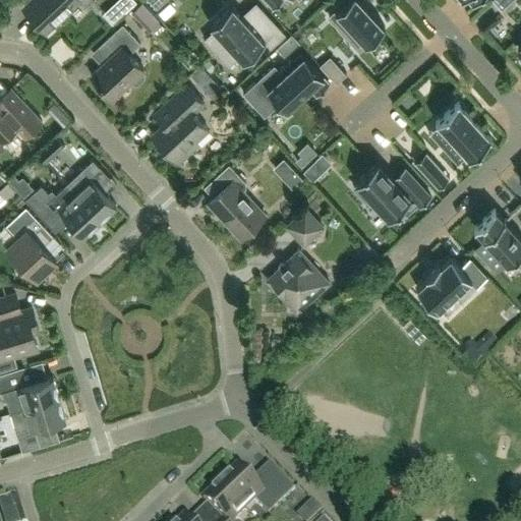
[(31,0),(25,5),(40,21),(37,24),(44,33),(79,0),(31,0)]
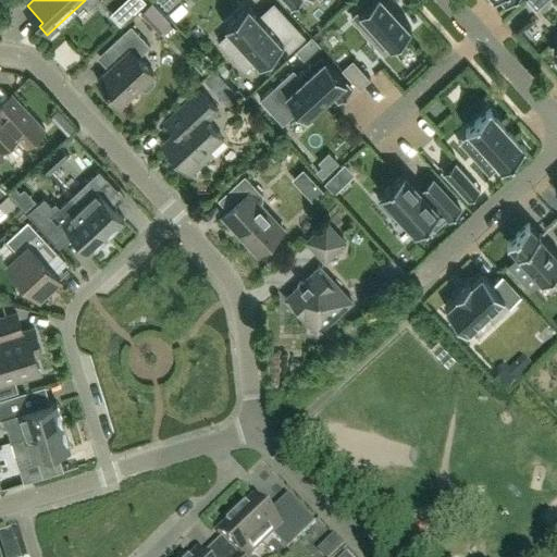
[(143,0),(130,0),(138,9),(145,2),(143,0)]
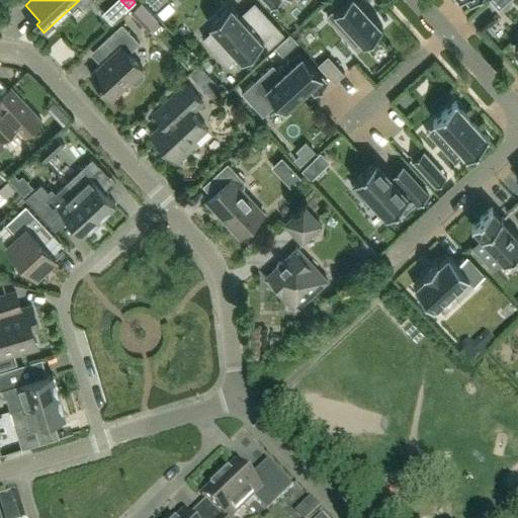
[(263,0),(271,9),(280,0),(263,0)]
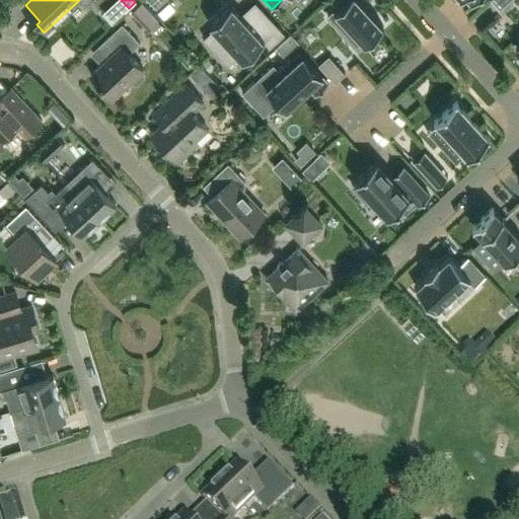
[(383,26),(359,0),(345,0),(327,17),(347,38),(353,32),(363,45),(383,26)]
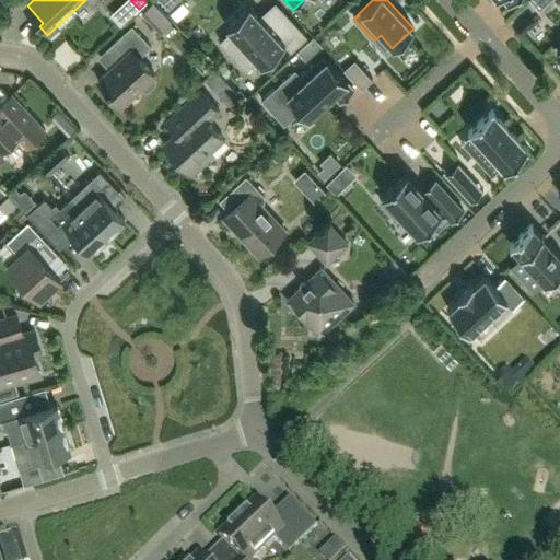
[(549,0),(528,0),(538,10),(549,0)]
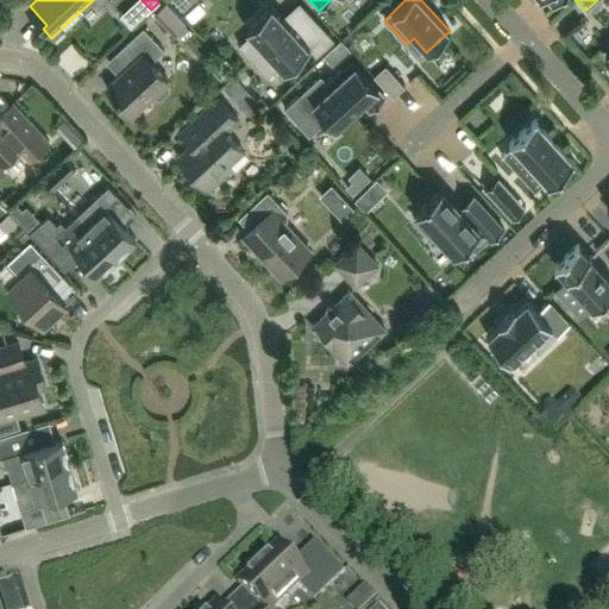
[(154,14),(173,36),(186,24),(167,2),(154,14)]
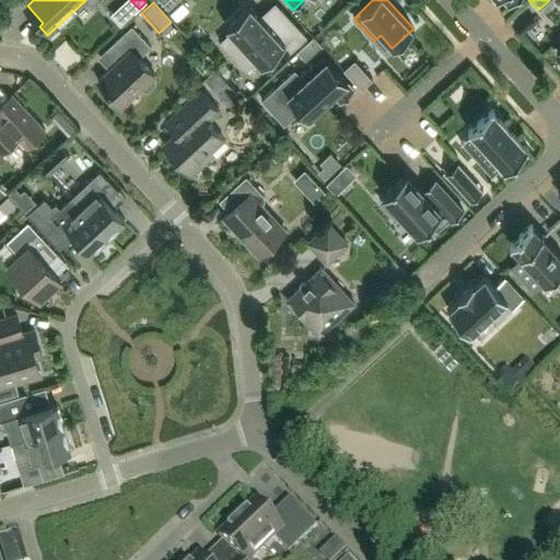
[(277,7),(263,20),(249,4),(225,26),(230,32),(222,38),(248,68),(259,58),(264,62),(283,44),(290,51),(306,36),(275,2),(273,3),(277,7)]
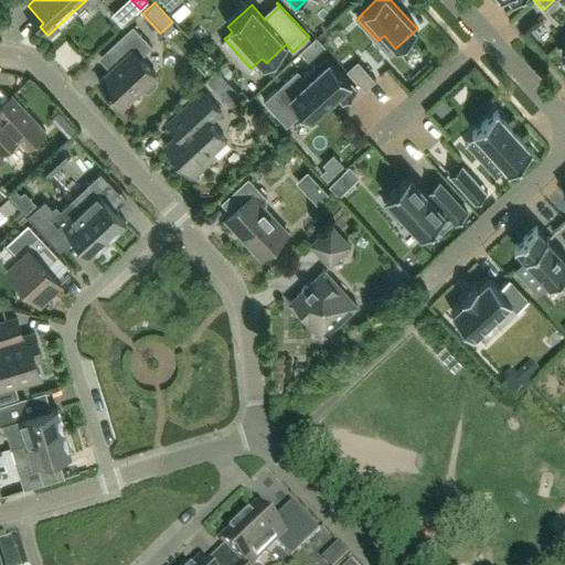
[(157,81),(153,77),(156,75),(140,59),(152,48),(132,27),(107,50),(119,62),(98,82),(109,94),(112,93),(124,106),(142,88),(145,92),(149,91),(156,85),(157,81)]
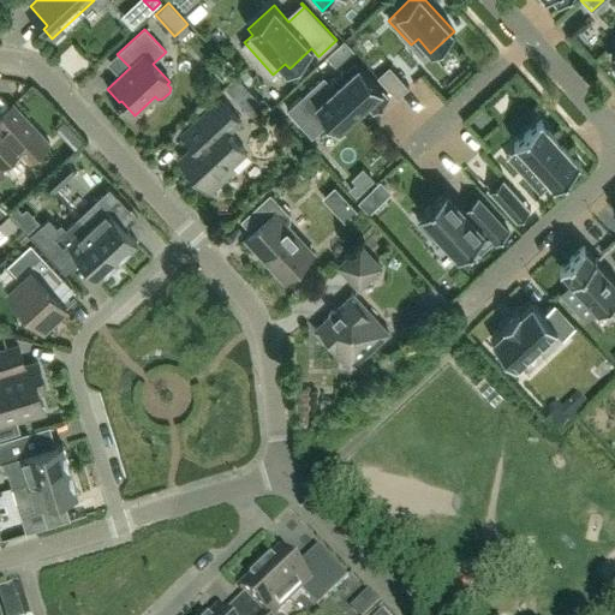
[(323,76),(286,109),(311,137),(329,121),(338,130),(365,103),(374,113),(388,99),(381,90),(382,89),(359,65),(358,66),(353,60),(329,83),(323,76)]
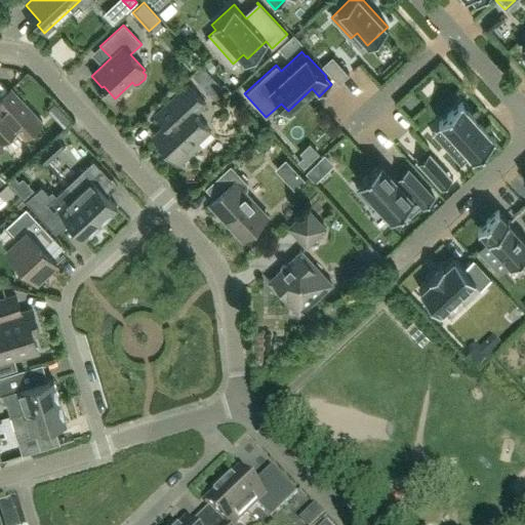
[(332,55),(322,66),(338,83),(349,74),(332,55)]
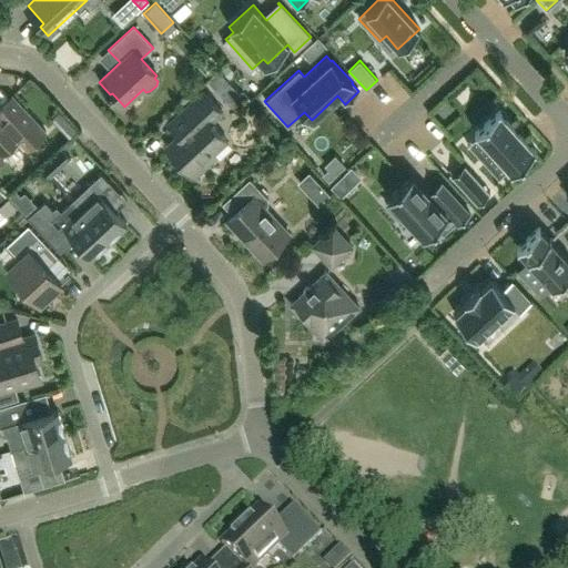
[(227,67),(222,71),(230,79),(235,74),(227,67)]
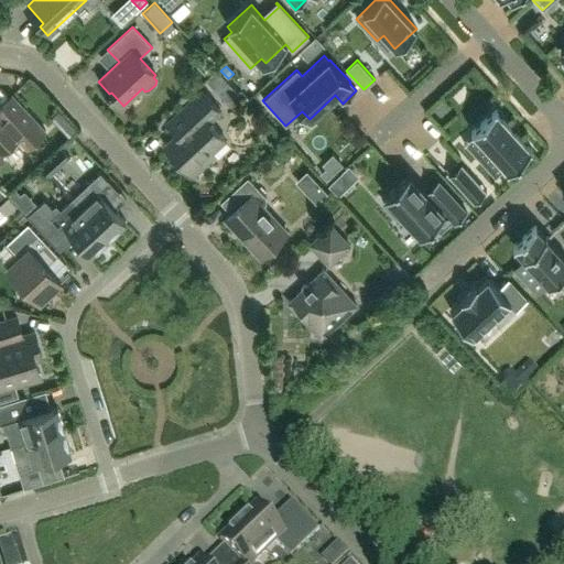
[(218,72),(207,82),(216,91),(227,82),(218,72)]
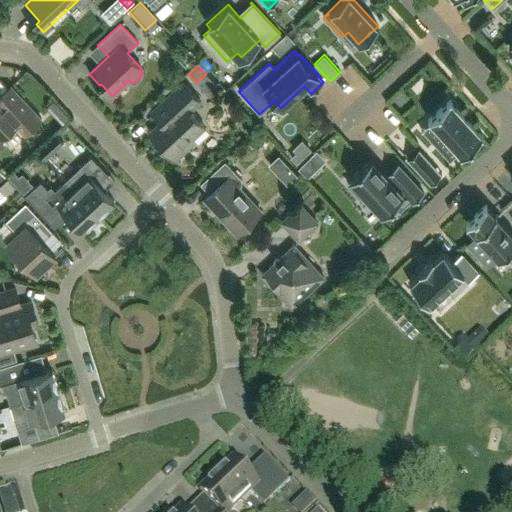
[(161,123),(150,133),(174,161),(194,142),(191,139),(203,127),(189,112),(200,102),(182,83),(150,112),(161,123)]
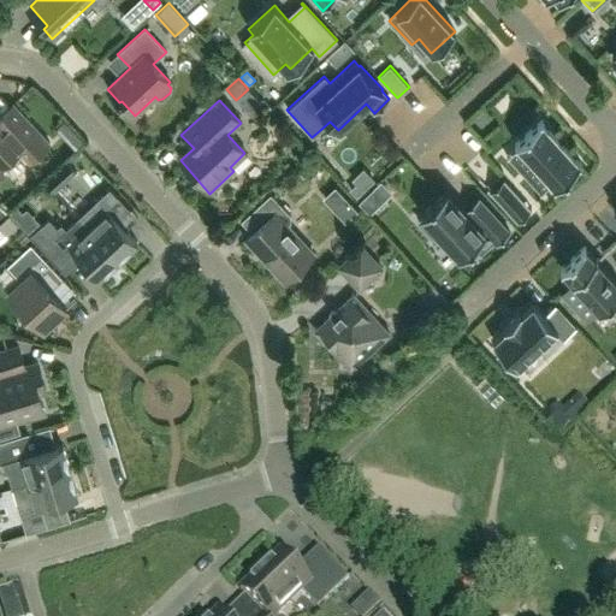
[(487,149),(502,135),(480,112),(466,125),(487,149)]
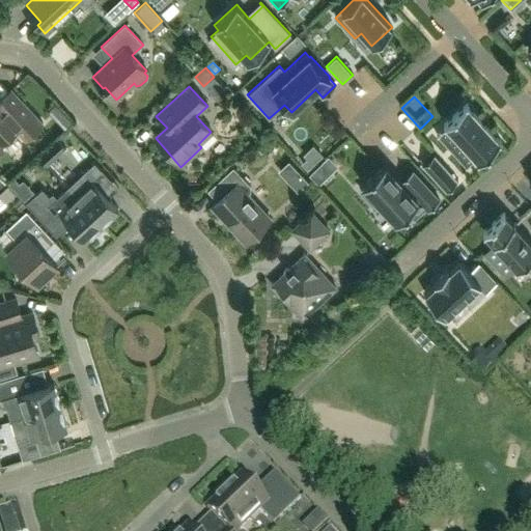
[(0,151),(3,149),(0,146),(0,143),(16,130),(26,140),(43,124),(23,103),(11,113),(0,101),(0,151)]
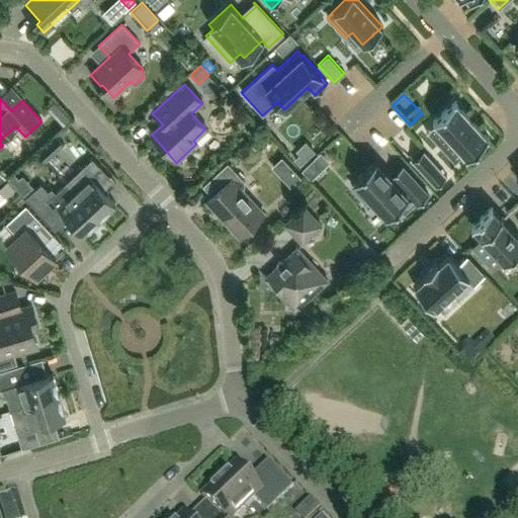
[(465,157),(466,158),(489,137),(488,136),(487,137),(455,102),(456,101),(455,100),(432,121),(434,122),(435,121),(446,135),(442,139),(450,148),(454,144),(466,156),(465,157)]
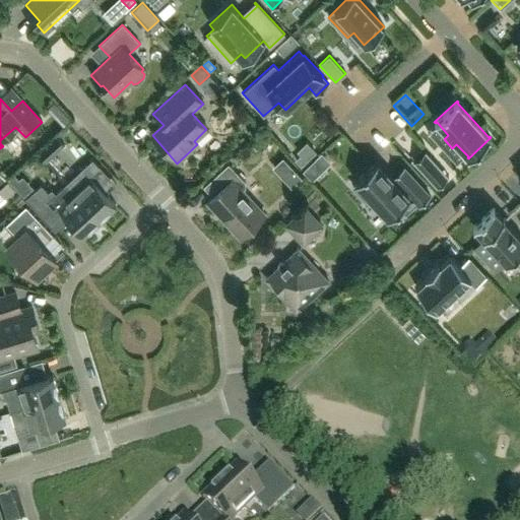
[(55,103),(47,109),(57,120),(65,113),(55,103)]
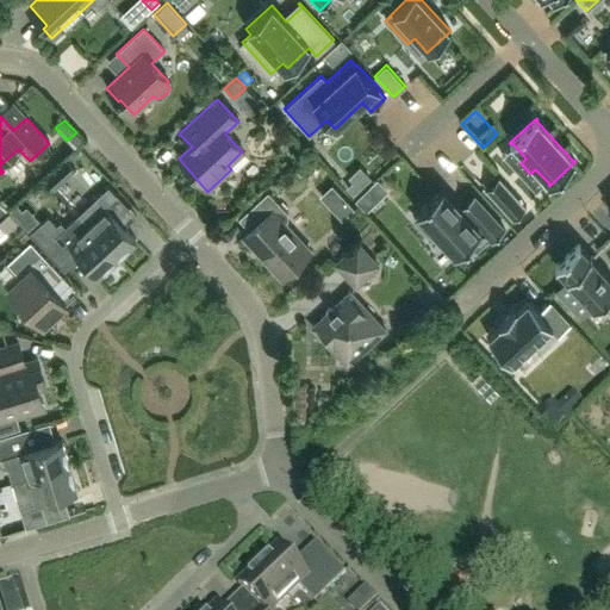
[(55,191),(76,170),(64,157),(43,179),(55,191)]
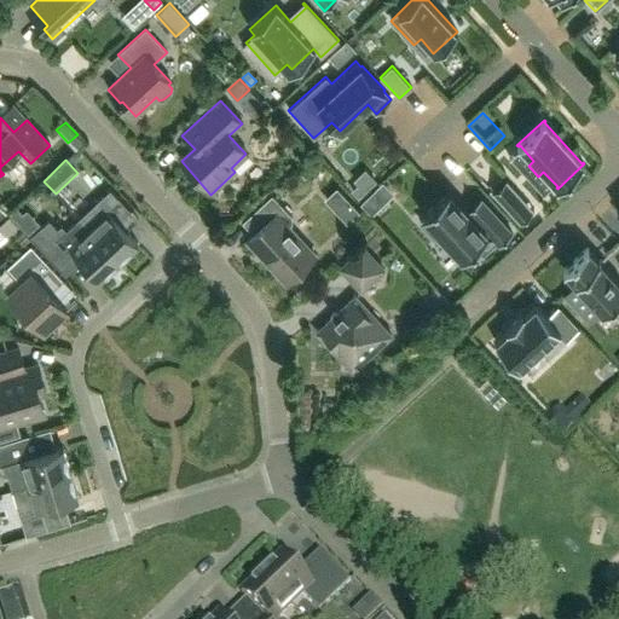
[(505,180),(492,194),(512,214),(525,202),(505,180)]
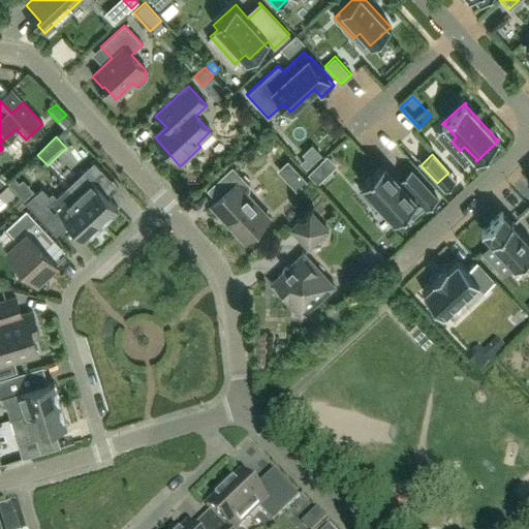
[(306,158),(300,163),(306,169),(311,164),(306,158)]
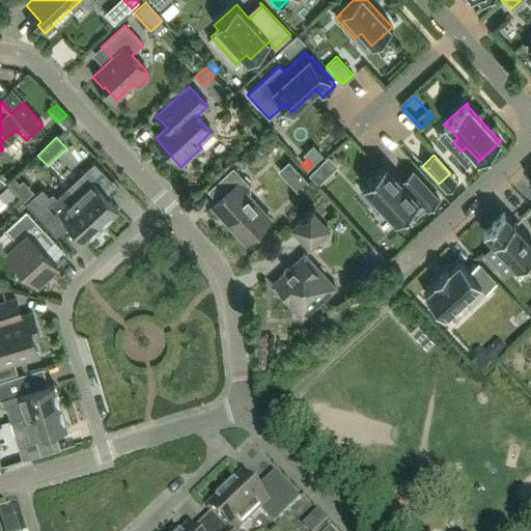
[(102,225),(118,210),(91,180),(102,170),(94,162),(67,188),(102,225)]
